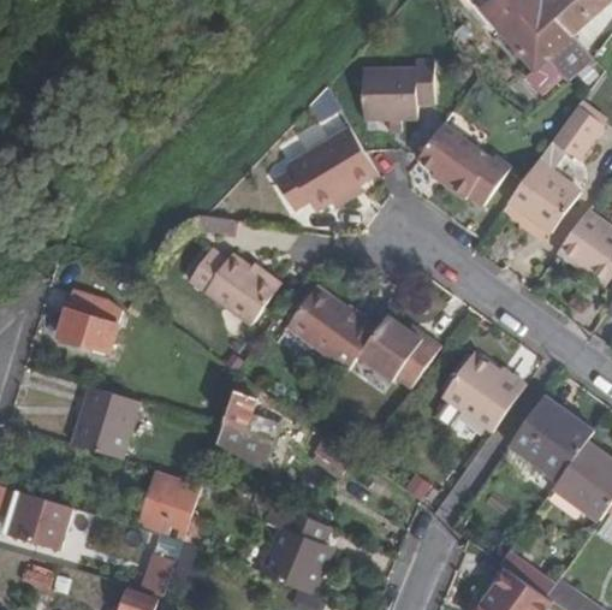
[(487,0),(482,5),(538,65),(551,53),(570,77),(594,57),(589,51),(574,31),(547,0),(487,0)]
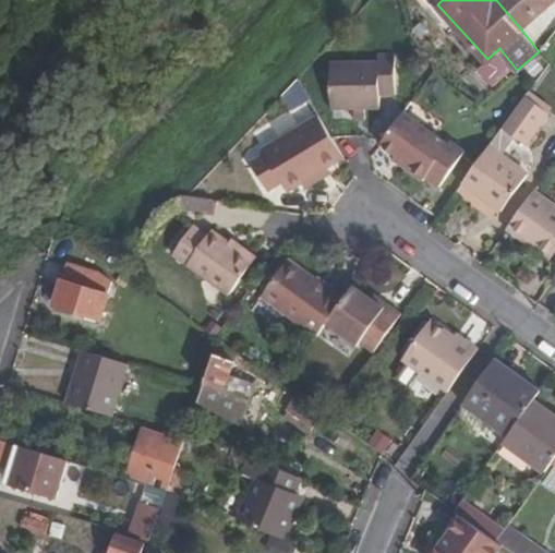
[(496,0),(520,28),(550,0),(496,0)]
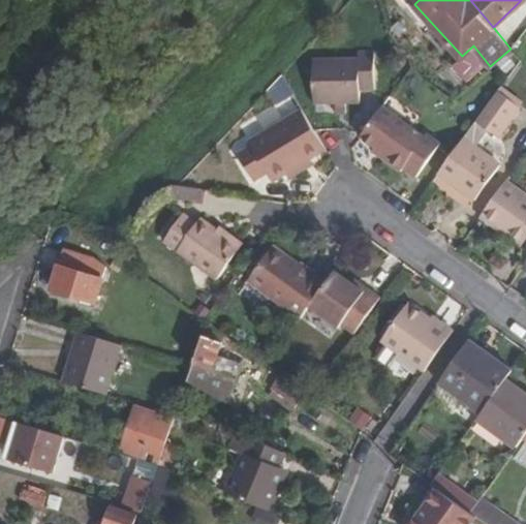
[(506,43),(511,49),(517,43),(512,38),(506,43)]
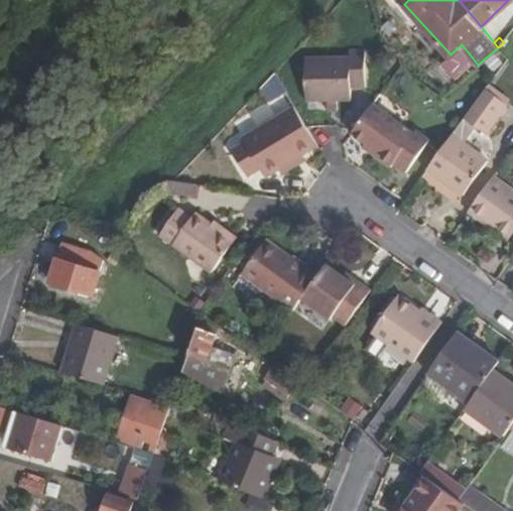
[(302,100),(348,100),(348,88),(363,88),(362,48),(349,48),(349,55),(301,54),(302,100)]
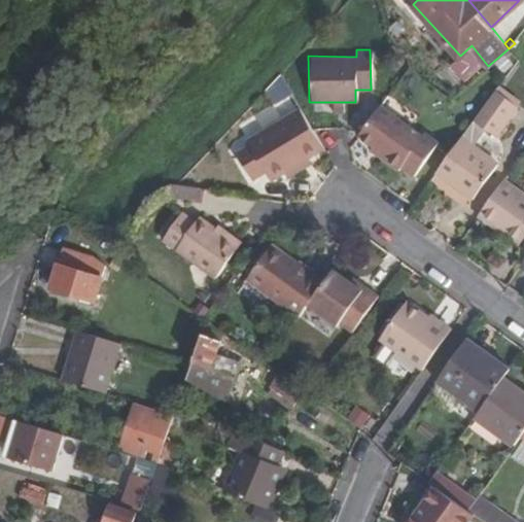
[(520,101),(498,84),(434,173),(472,199),(497,163),(483,152),(520,101)]
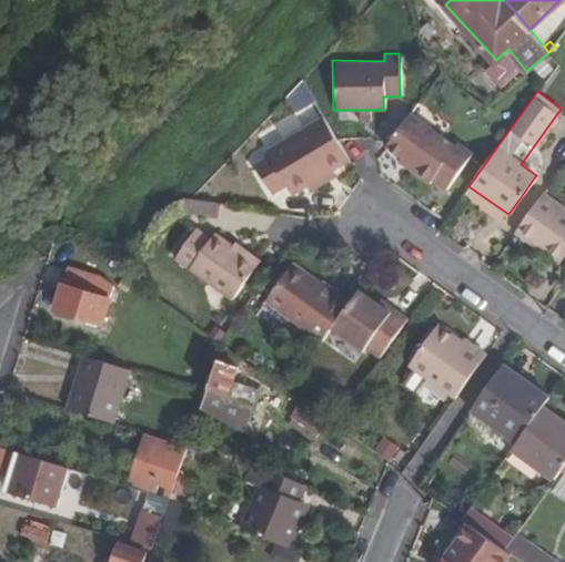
[(452,146),(407,115),(385,146),(399,155),(407,162),(404,167),(426,183),(430,179),(445,188),(471,153),(455,142),(452,146)]
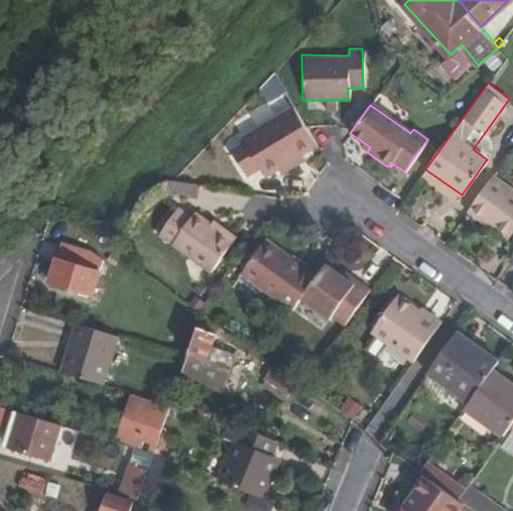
[(310,139),(291,107),(276,118),(271,112),(239,133),(241,136),(228,145),(241,165),(254,157),(259,165),(276,154),(290,145),(293,149),(310,139)]
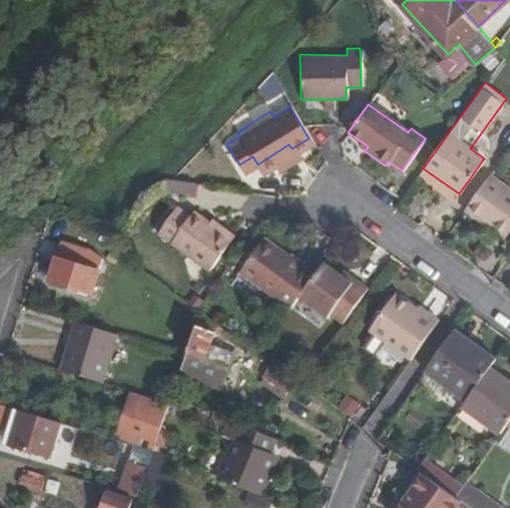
[(356,145),(365,151),(368,146),(360,140),(356,145)]
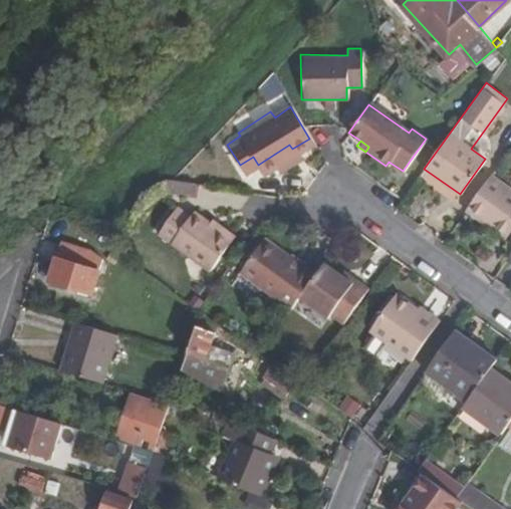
[(289,145),(275,154),(278,158),(292,149),(289,145)]
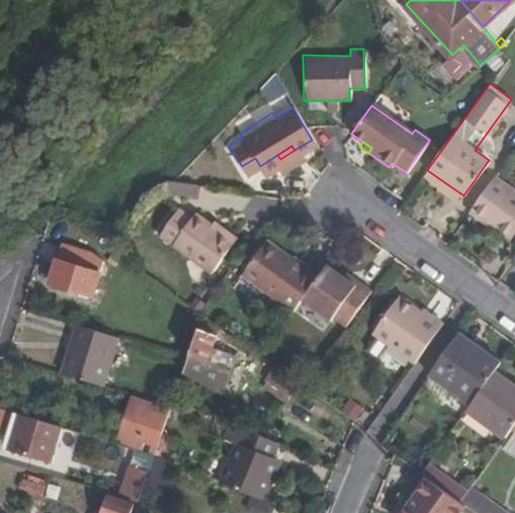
[(514,232),(514,190),(494,175),(468,209),(509,240),(514,232)]
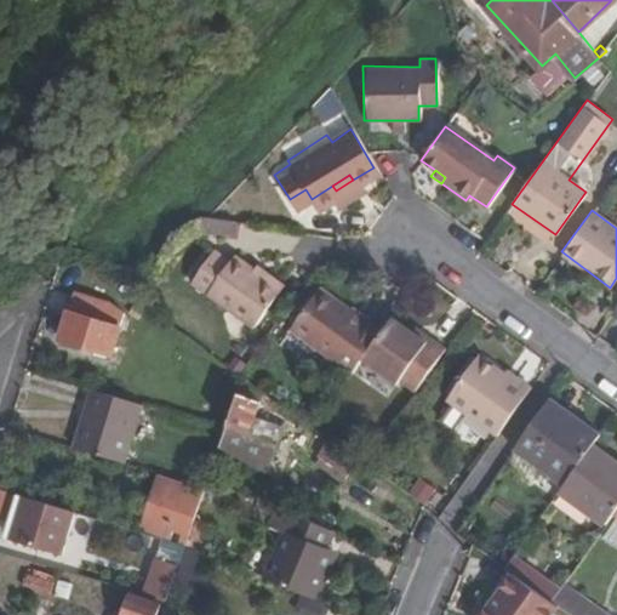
[(203,216),(189,231),(230,238),(233,222),(203,216)]
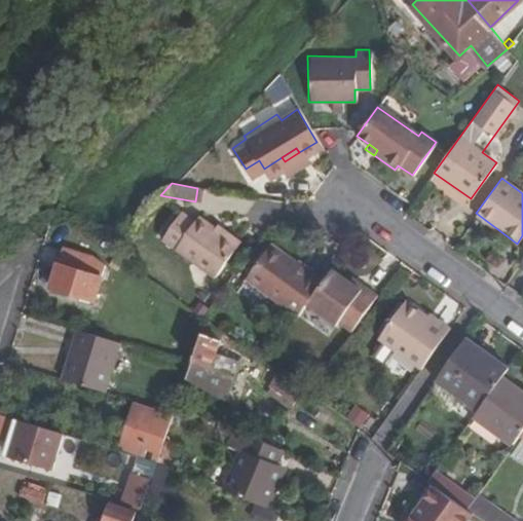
[(160,236),(215,275),(239,239),(223,228),(221,230),(214,226),(197,214),(193,220),(180,210),(160,236)]
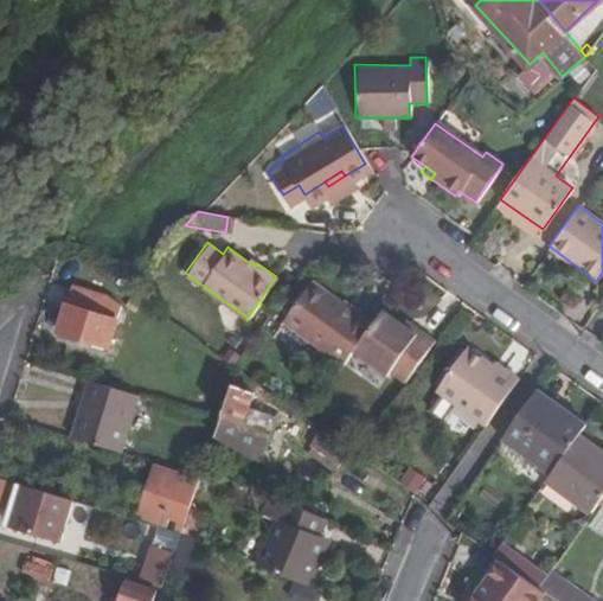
[(283,321),(342,365),(352,352),(372,325),(312,282),(283,321)]
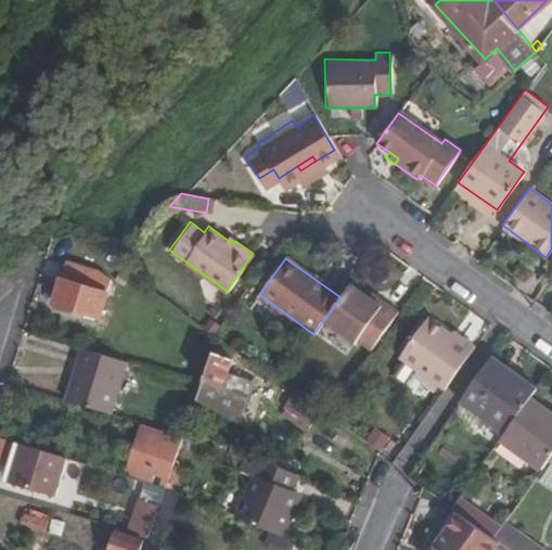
[(88,289),(95,270),(63,260),(50,302),(97,316),(104,294),(88,289)]
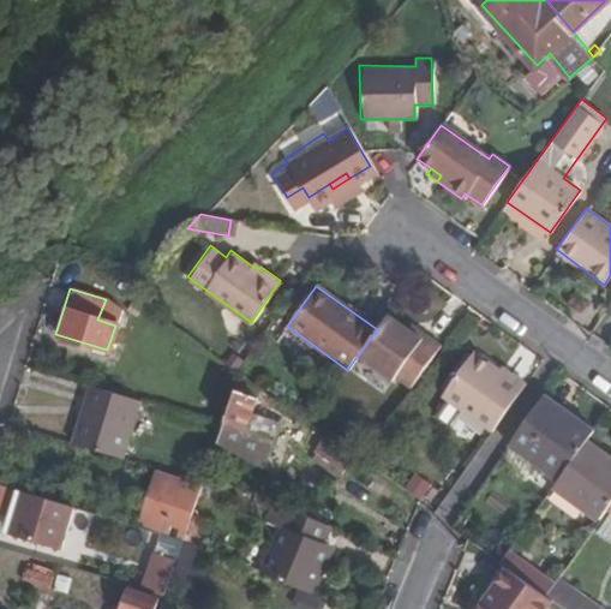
[(121,310),(106,299),(97,320),(115,326),(121,310)]
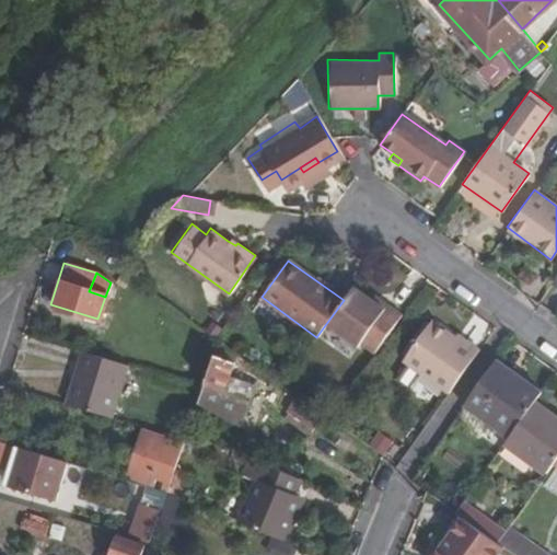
[(373,302),(352,287),(344,300),(325,325),(357,348),(368,334),(382,343),(402,315),(389,307),(385,310),(373,302)]
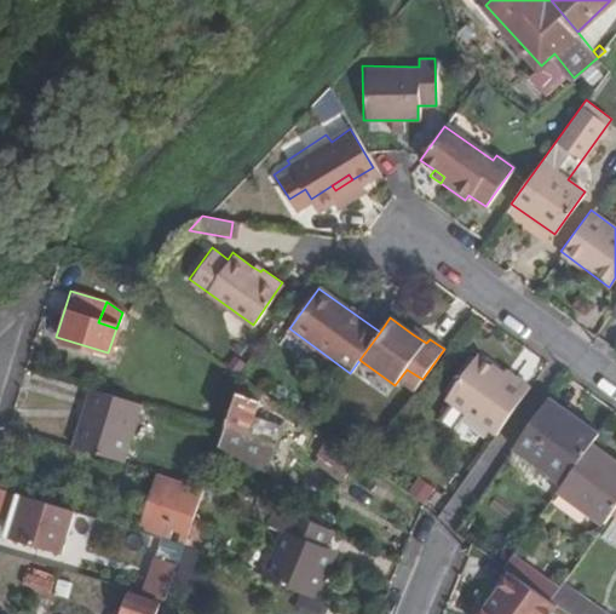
[(416,330),(413,334),(426,343),(430,339),(416,330)]
